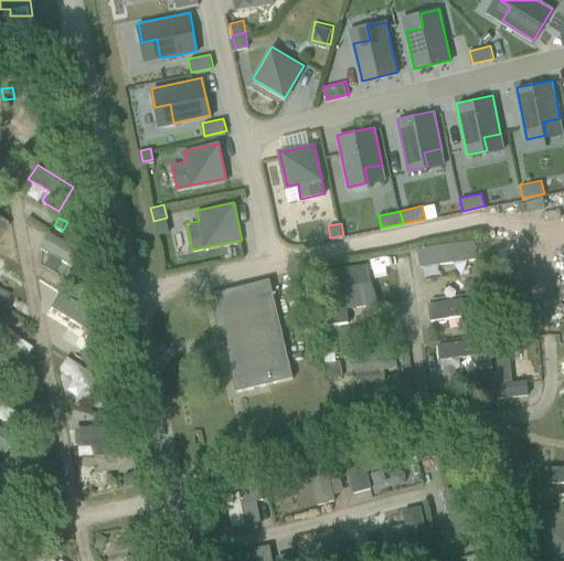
[(478,237),(423,243),(427,279),(482,274),(478,237)]
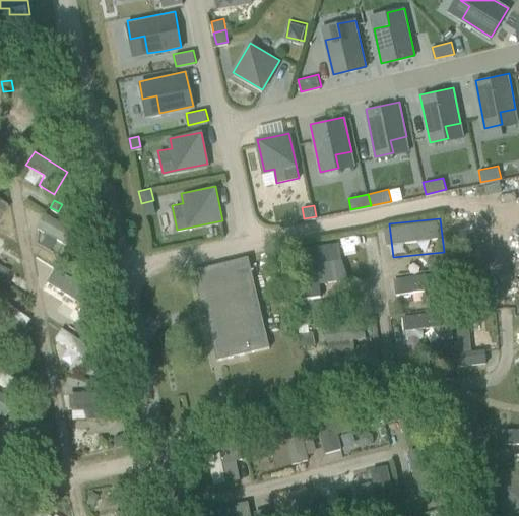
[(337,244),(296,250),(303,297),(321,296),(319,281),(343,277),(337,244)]
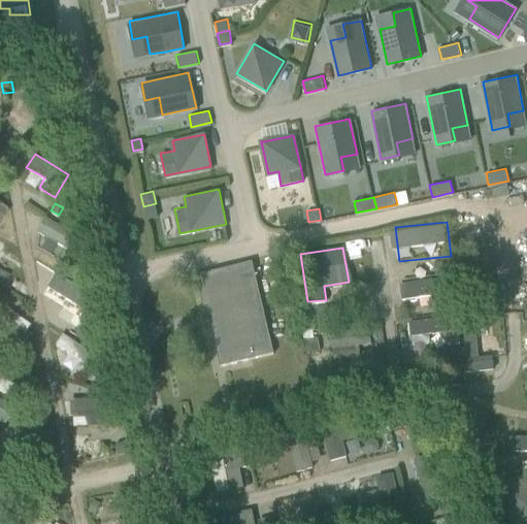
[(449,259),(434,261),(436,274),(451,272),(449,259)]
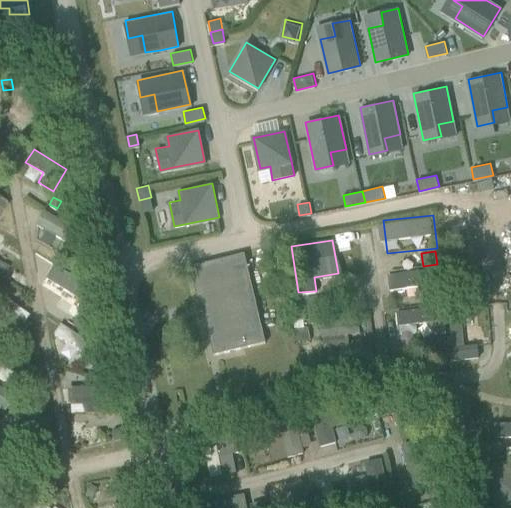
[(192,264),(214,353),(266,340),(244,252),(192,264)]
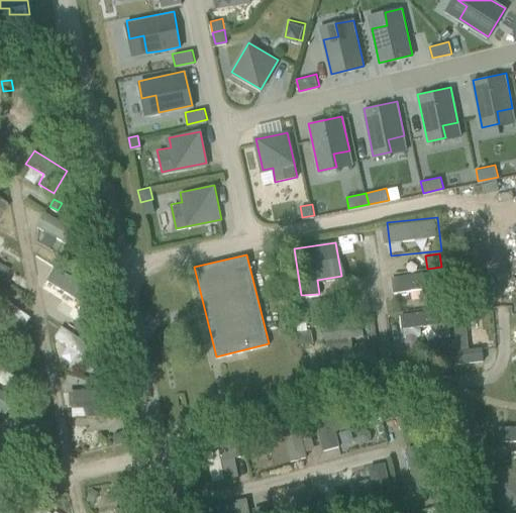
[(0,274),(5,276),(10,264),(0,259),(0,274)]
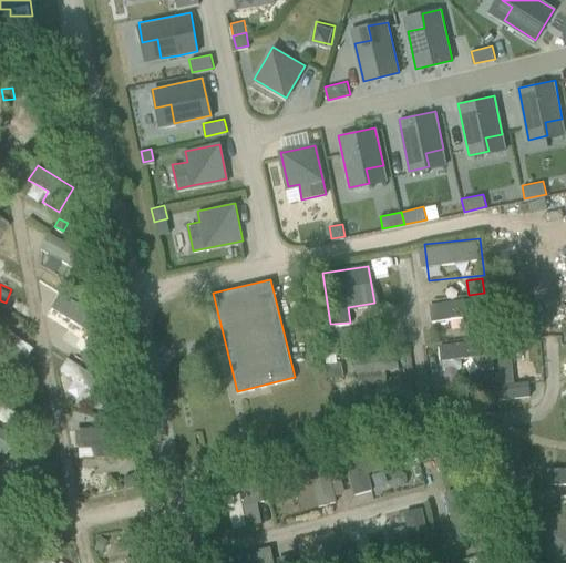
[(48,313),(69,325),(63,335),(82,346),(99,318),(58,295),(48,313)]
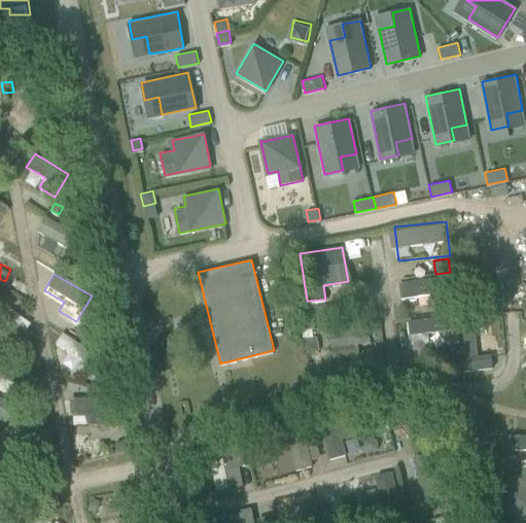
[(11,320),(18,311),(4,302),(0,306),(0,330),(20,345),(29,333),(11,320)]
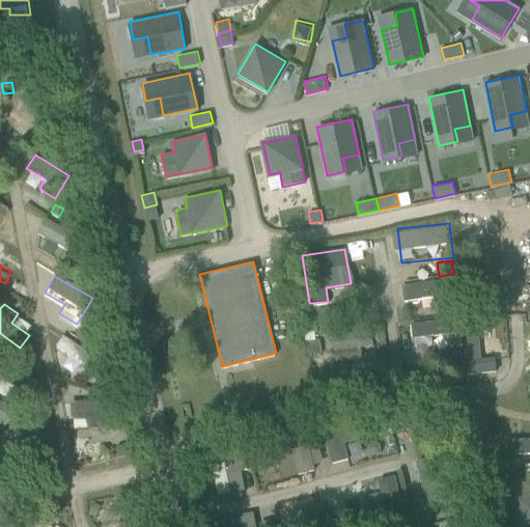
[(334,306),(318,308),(321,325),(336,323),(334,306)]
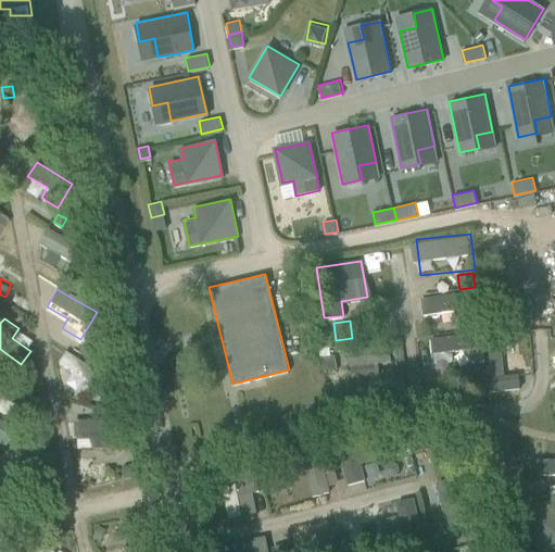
[(330,327),(317,329),(319,346),(332,343),(330,327)]
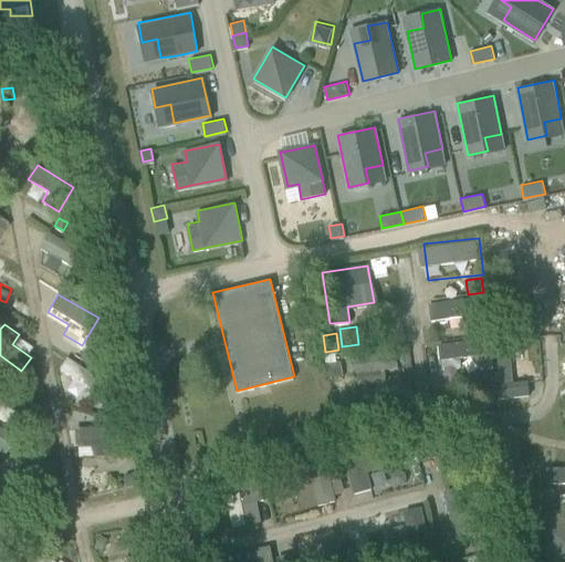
[(494,352),(492,337),(438,344),(439,358),(469,355),(478,367),(493,366),(492,352),(494,352)]
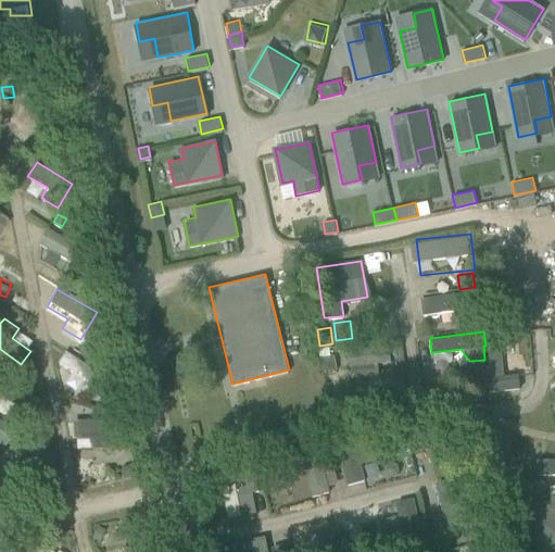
[(85,339),(79,351),(91,358),(98,347),(85,339)]
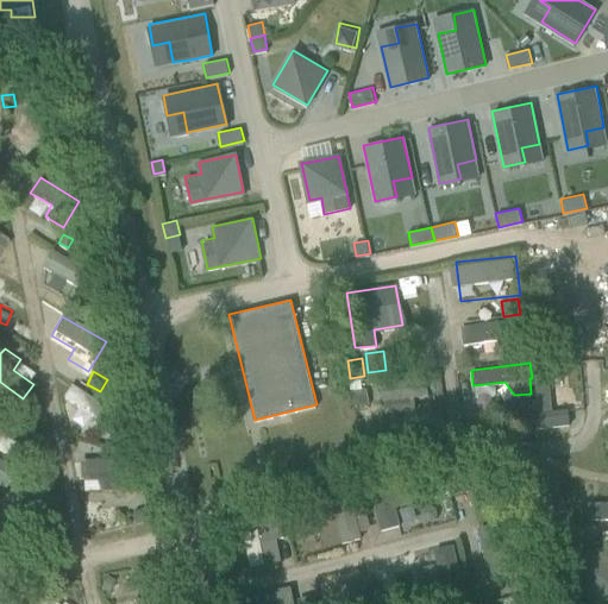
[(73,384),(66,395),(101,415),(108,404),(73,384)]
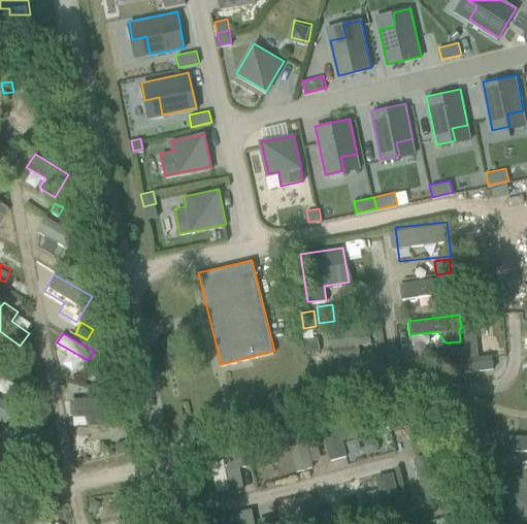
[(353,350),(350,333),(334,335),(337,353),(353,350)]
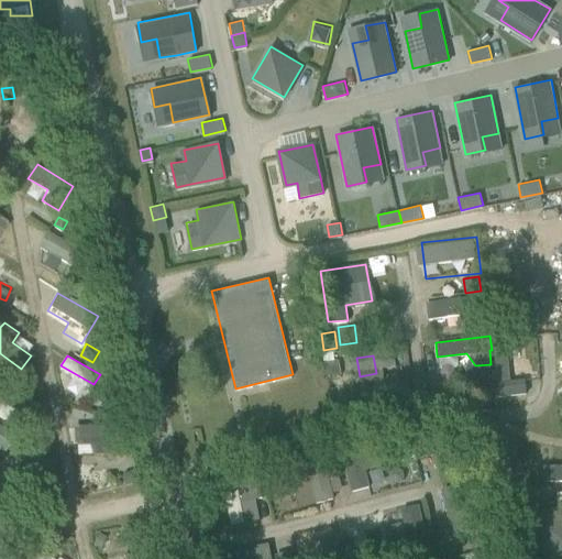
[(527,392),(528,377),(511,375),(514,359),(498,357),(495,388),(527,392)]
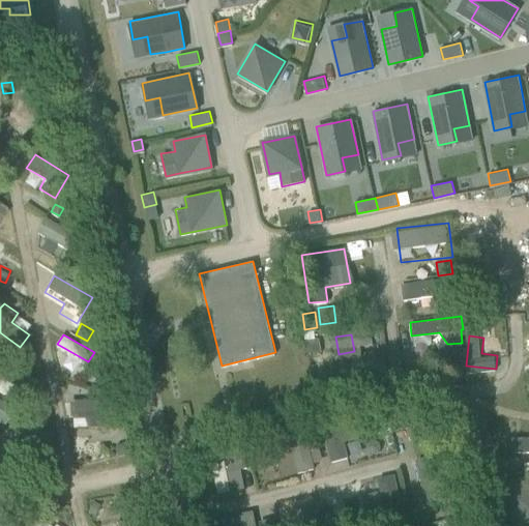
[(319,340),(307,342),(309,352),(321,350),(319,340)]
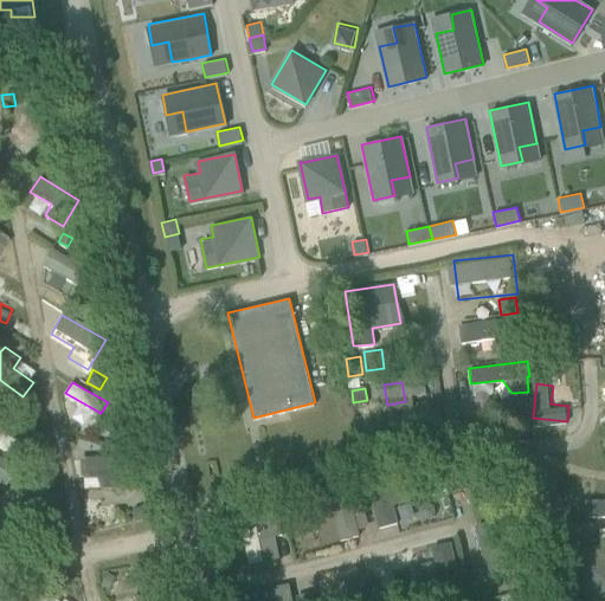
[(533,395),(517,395),(517,407),(533,406),(533,395)]
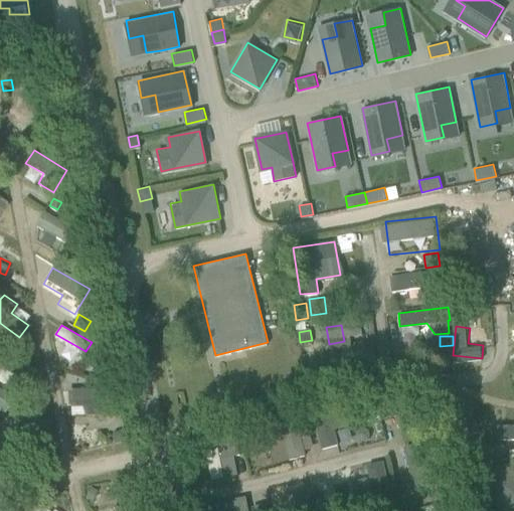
[(0,412),(3,414),(15,388),(0,381),(0,412)]
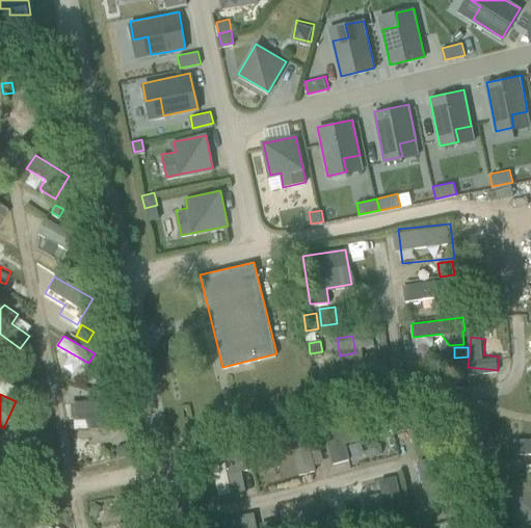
[(116,400),(72,401),(73,416),(86,416),(89,427),(116,425),(116,400)]
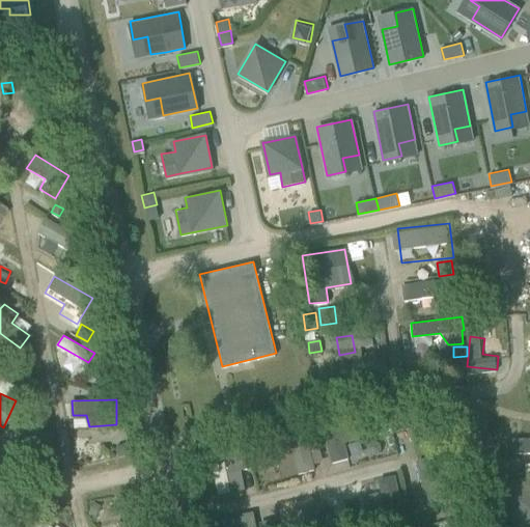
[(387,412),(381,413),(386,430),(391,427),(387,412)]
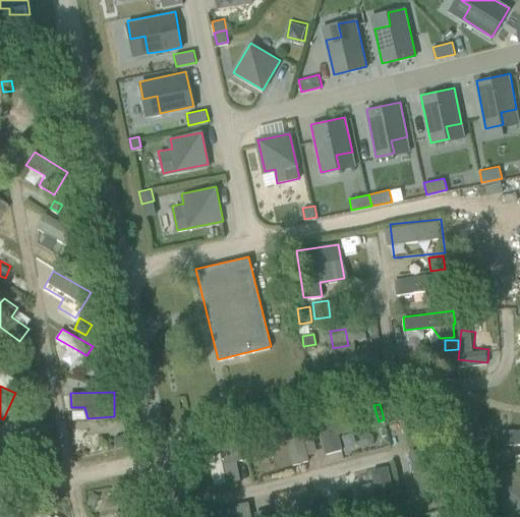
[(361,409),(318,420),(323,443),(325,451),(325,454),(341,448),(338,434),(365,426),(361,409)]
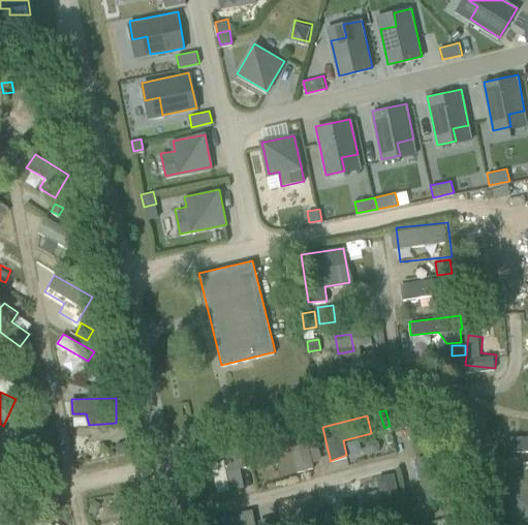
[(305,432),(258,443),(261,462),(290,455),(296,471),(313,467),(305,432)]
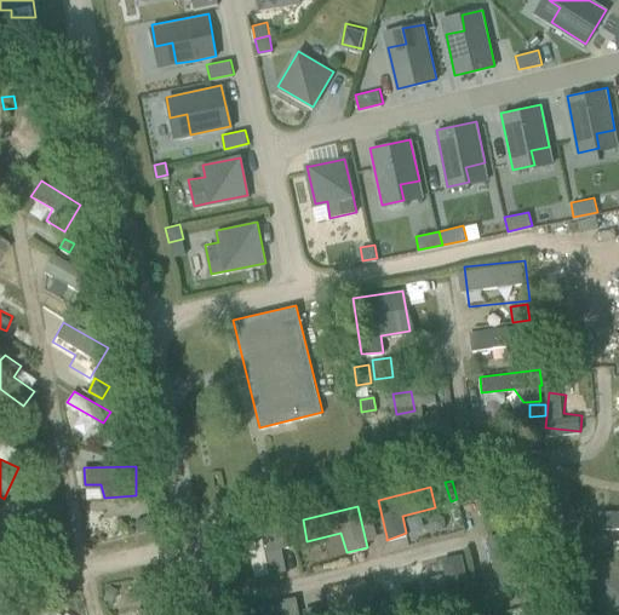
[(602,526),(618,524),(618,506),(602,507),(602,526)]
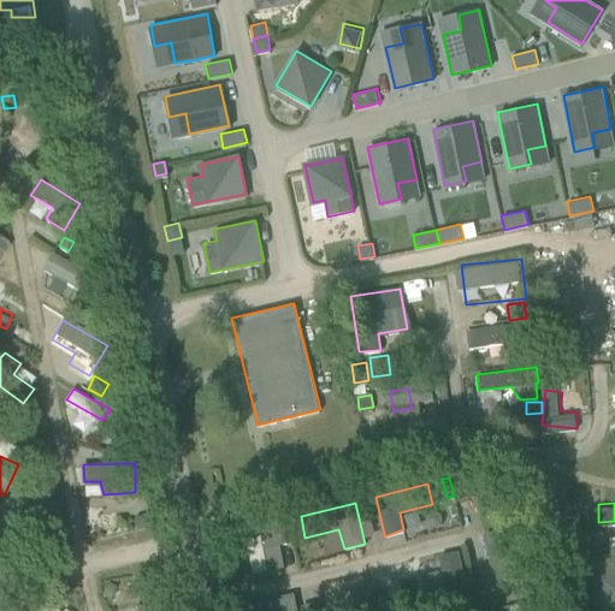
[(276,528),(273,517),(242,523),(252,573),(282,568),(278,544),(285,543),(283,527),(276,528)]
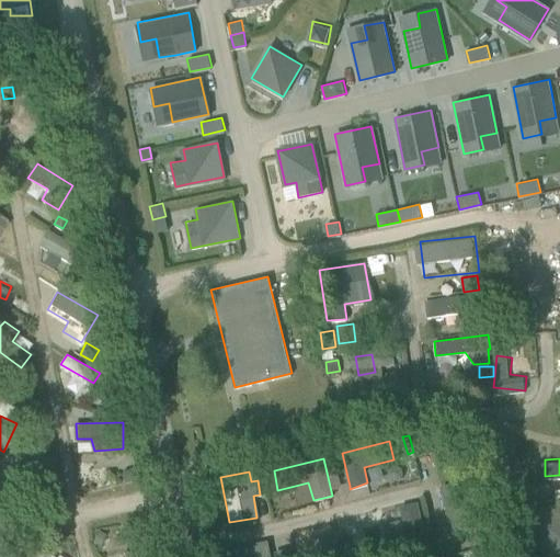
[(347,477),(340,478),(342,488),(350,486),(347,477)]
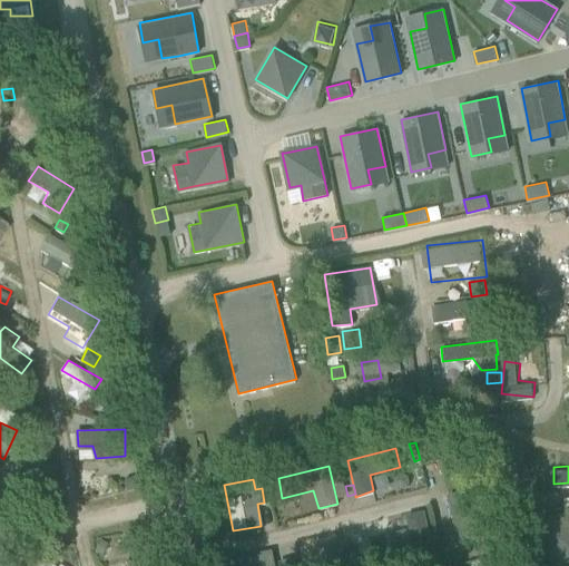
[(408,565),(435,560),(424,510),(404,514),(411,545),(392,550),(395,565),(408,565)]
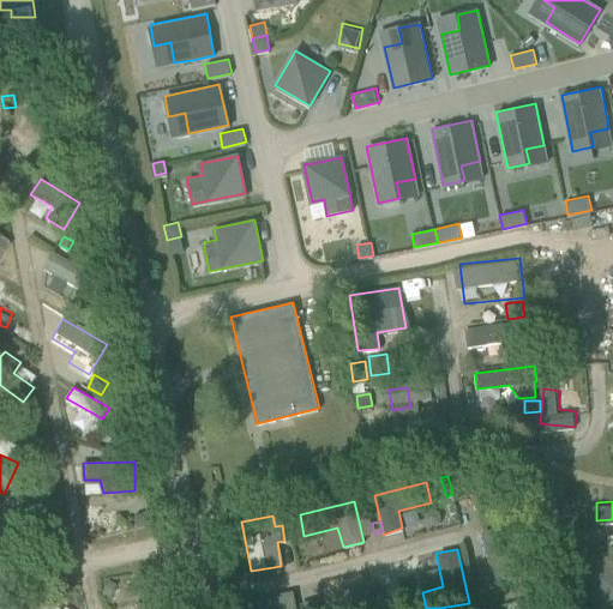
[(612,567),(592,570),(595,608),(612,608),(612,567)]
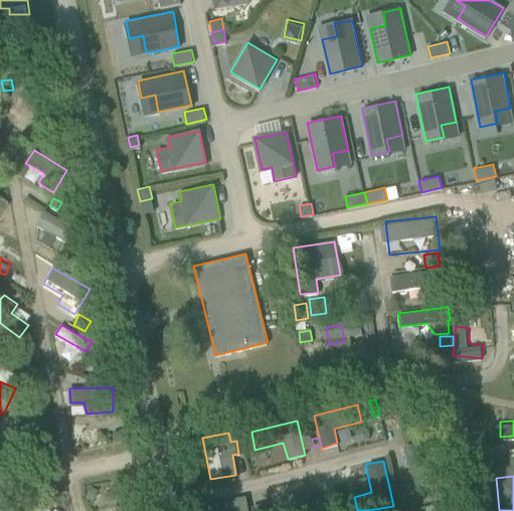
[(91,486),(86,496),(92,499),(97,489),(91,486)]
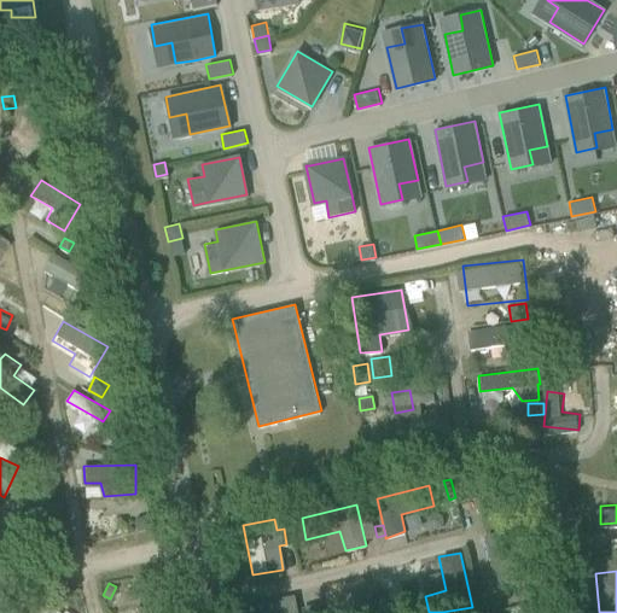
[(376,612),(371,588),(336,595),(339,612),(376,612)]
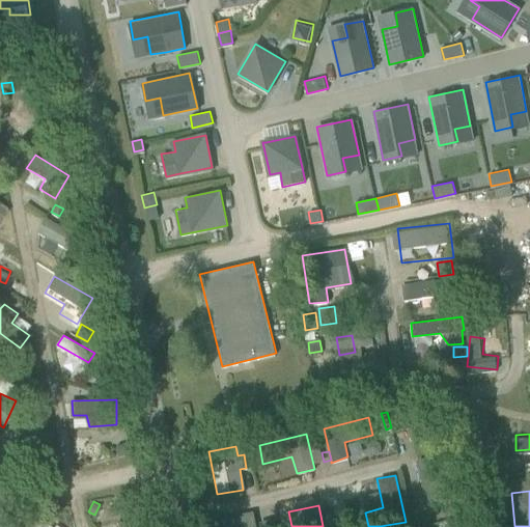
[(256,526),(253,511),(205,522),(206,526),(256,526)]
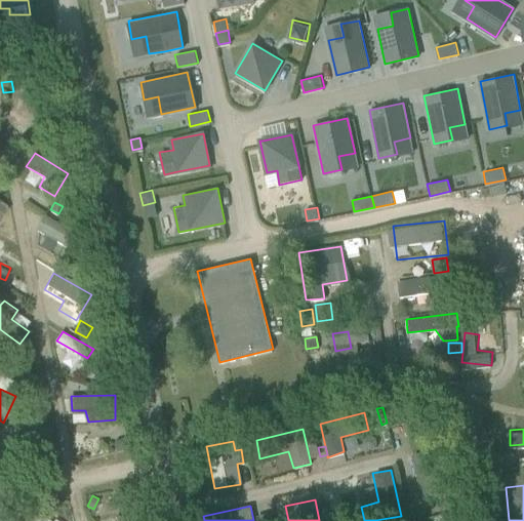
[(23,520),(21,512),(10,514),(11,520),(23,520)]
